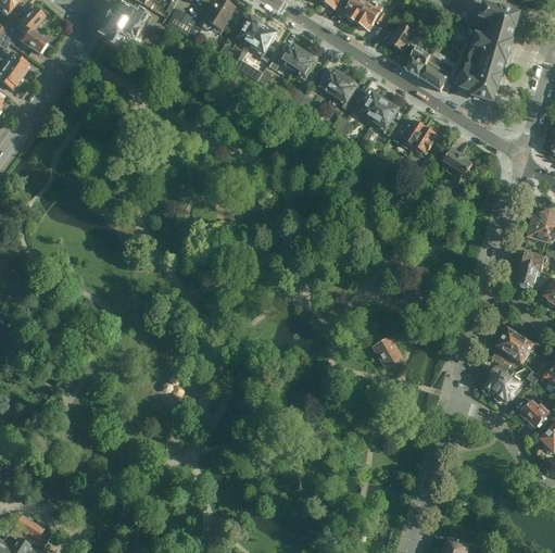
[(0,0),(0,8),(8,15),(21,0),(0,0)]
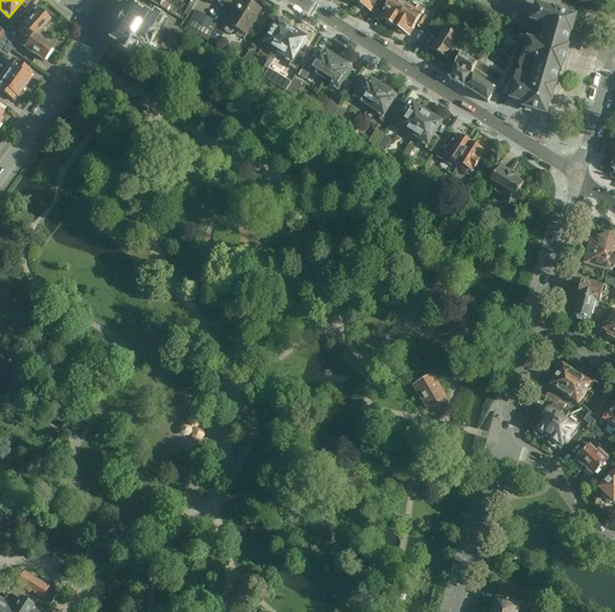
[(152,0),(169,10),(171,4),(165,0),(152,0)]
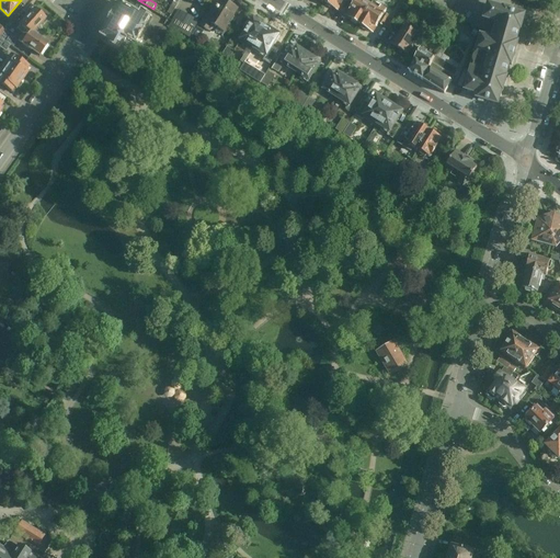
[(206,12),(200,23),(208,27),(212,30),(215,31),(216,30),(218,25),(226,30),(231,21),(231,18),(239,7),(227,0),(223,0),(213,15),(206,12)]
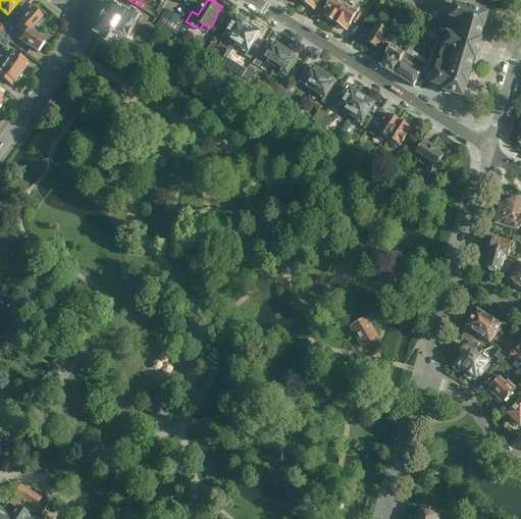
[(303,0),(305,1),(304,2),(308,4),(309,4),(316,8),(320,2),(319,2),(320,0),(303,0)]
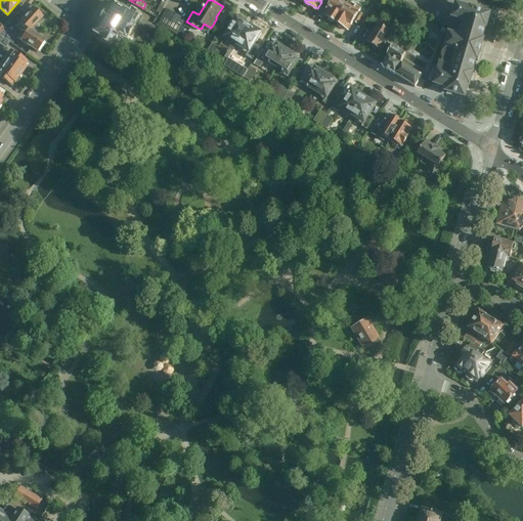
[(337,20),(349,0),(332,0),(329,6),(328,6),(323,12),(331,16),(331,18),(334,20),(335,19),(337,20)]
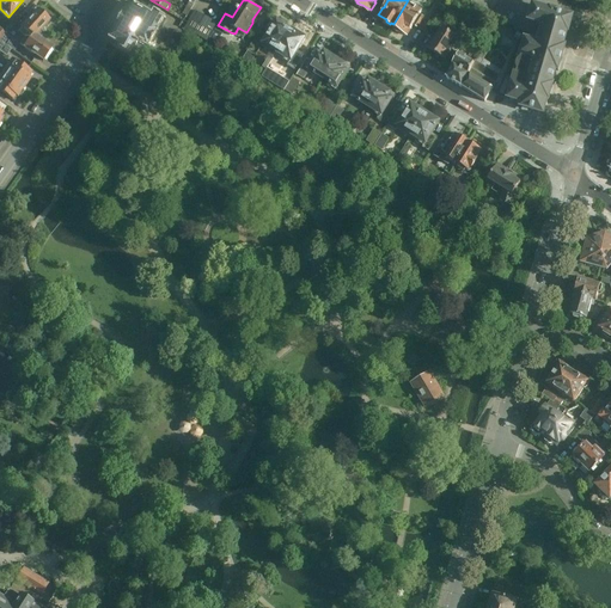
[(408,0),(393,24),(395,24),(395,26),(398,29),(401,29),(408,34),(413,26),(411,25),(414,22),(419,25),(426,14),(421,11),(423,8),(410,0),(408,0)]
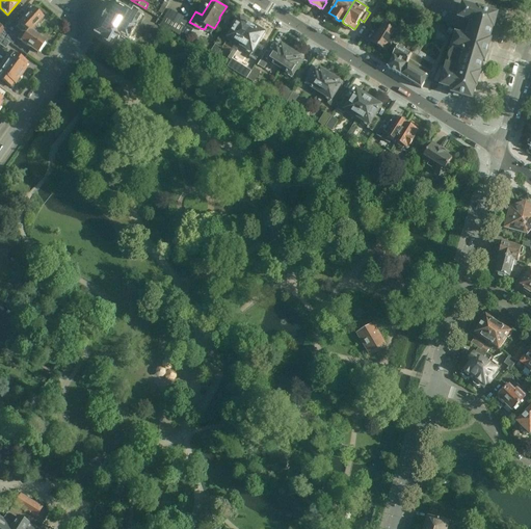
[(97,37),(114,47),(115,46),(117,48),(118,48),(120,48),(121,48),(123,48),(125,48),(126,47),(127,47),(128,45),(129,45),(130,42),(133,36),(136,36),(137,33),(136,30),(139,26),(138,25),(144,15),(136,9),(134,12),(114,1),(97,33),(99,34),(97,37)]
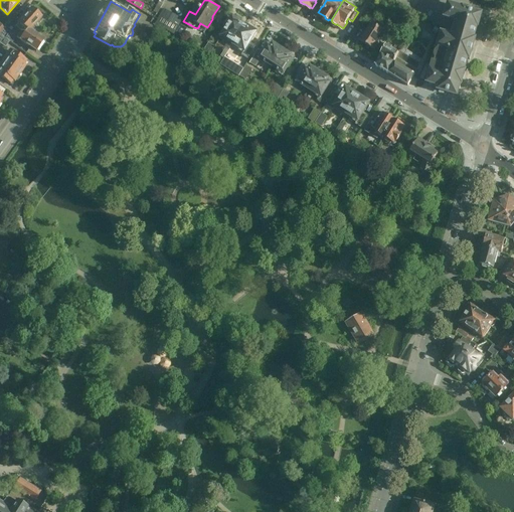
[(439,88),(440,89),(458,94),(462,81),(466,68),(465,68),(469,57),(470,57),(472,52),(473,52),(475,42),(476,37),(475,36),(478,24),(479,24),(482,12),(469,8),(469,7),(463,5),(463,6),(450,2),(446,16),(457,19),(453,34),(443,31),(439,44),(440,44),(439,47),(438,48),(437,49),(436,50),(436,51),(435,52),(435,54),(436,55),(436,56),(435,59),(427,80),(441,84),(439,88)]
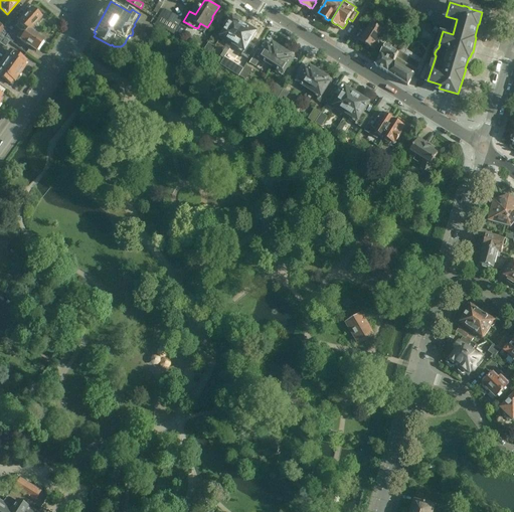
[(21,30),(32,28),(34,28),(34,24),(42,16),(32,7),(16,25),(21,30)]
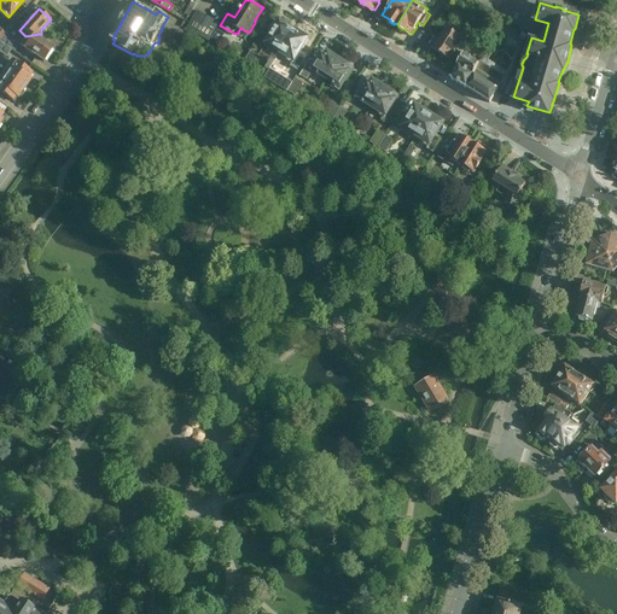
[(279,52),(295,28),(280,18),(266,44),(279,52)]
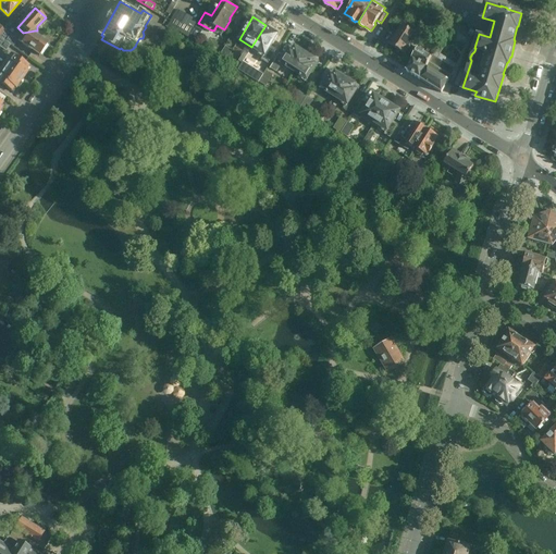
[(5,28),(9,32),(15,23),(12,21),(5,28)]
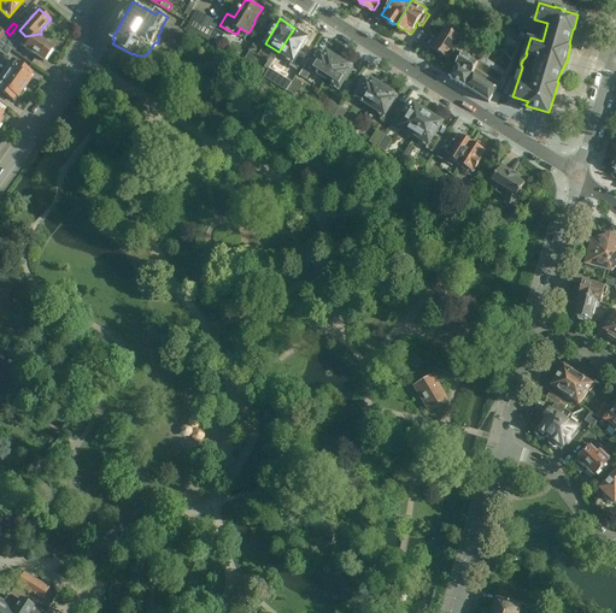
[(440,52),(441,53),(441,52),(450,57),(462,36),(455,31),(455,30),(453,30),(445,25),(433,46),(440,51),(440,52)]
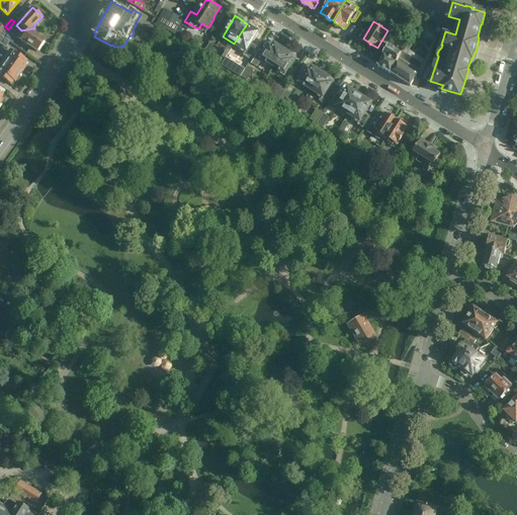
[(247,23),(234,44),(246,51),(244,54),(250,57),(257,45),(252,41),(259,30),(247,23)]
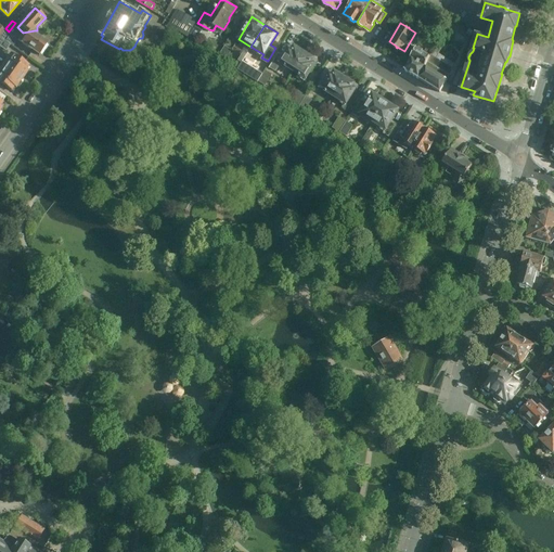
[(0,34),(11,43),(15,37),(9,31),(5,28),(0,34)]
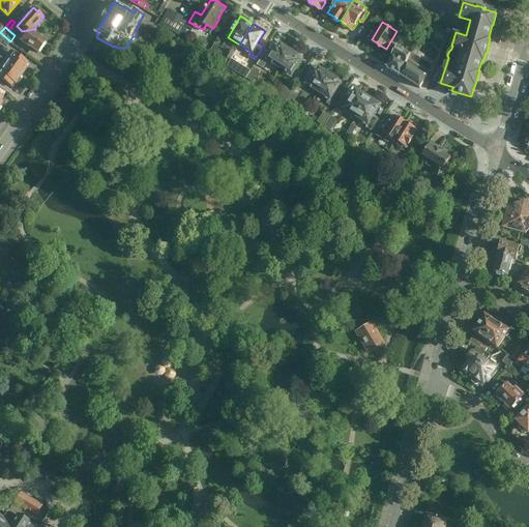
[(33,29),(22,31),(18,37),(37,51),(46,39),(36,33),(35,29),(33,29)]
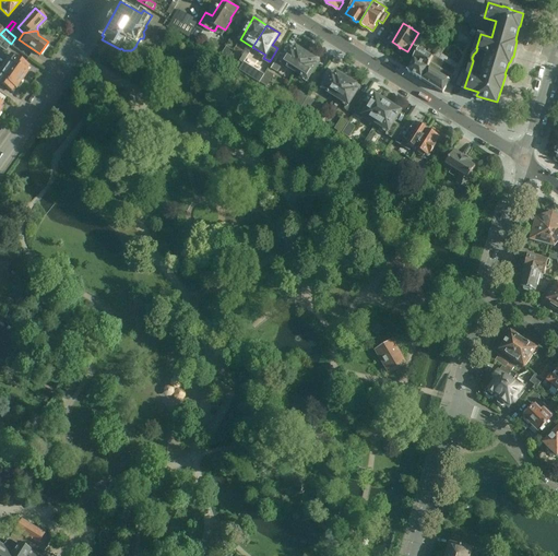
[(11,44),(0,34),(0,43),(7,48),(11,44)]
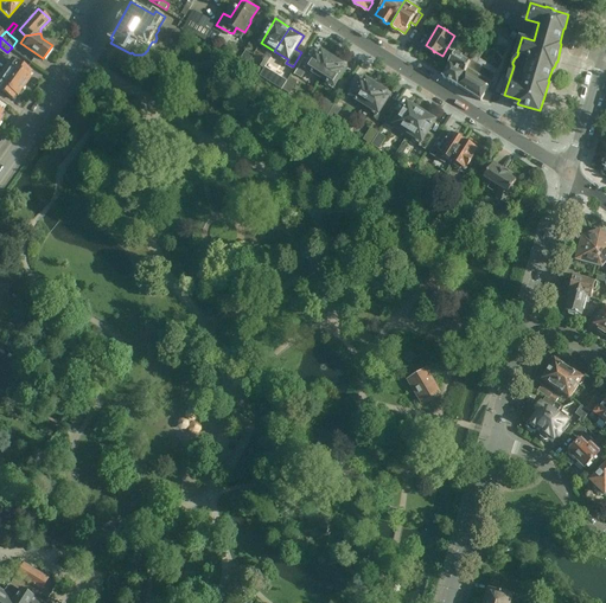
[(247,47),(241,57),(249,62),(255,52),(247,47)]
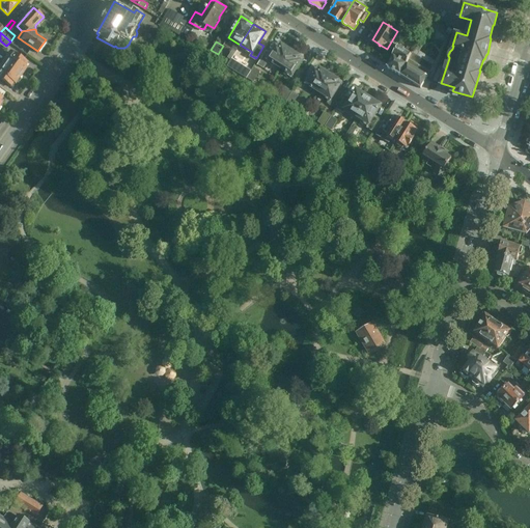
[(267,49),(257,63),(258,63),(265,66),(269,60),(274,63),(275,62),(281,65),(291,49),(290,48),(289,46),(285,44),(283,44),(282,44),(280,47),(277,45),(273,53),(267,49)]
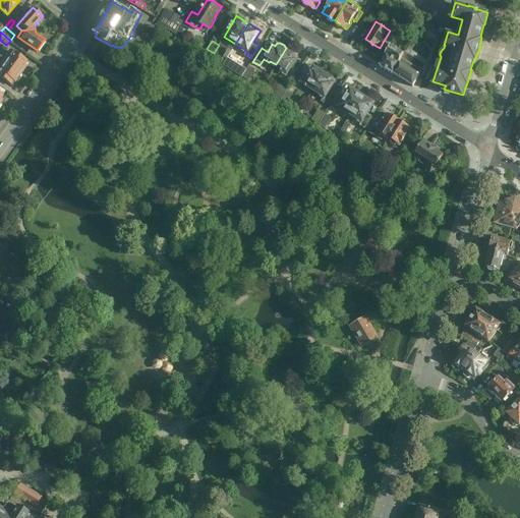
[(387,54),(382,62),(381,64),(393,72),(400,61),(399,61),(405,49),(398,45),(397,47),(392,44),(386,53),(387,54)]
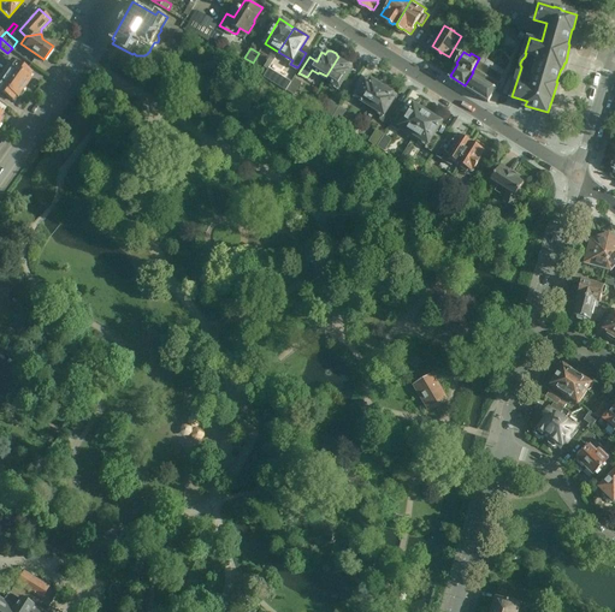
[(271,55),(264,67),(267,70),(276,58),(271,55)]
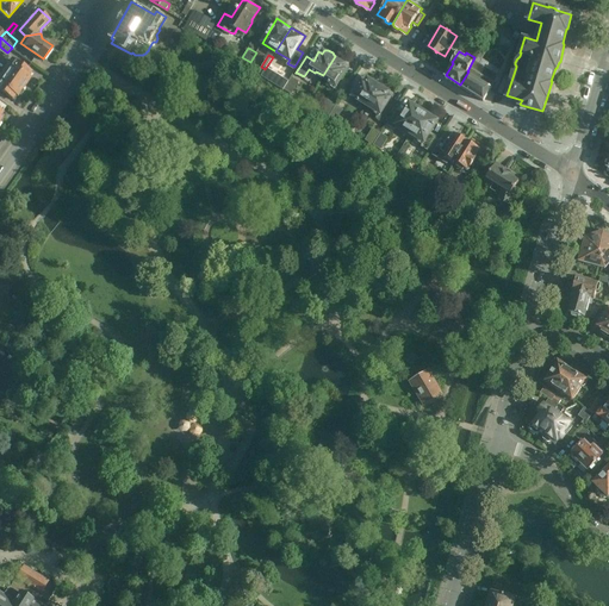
[(335,56),(323,75),(330,80),(329,82),(335,87),(347,69),(343,67),(346,63),(343,62),(343,60),(339,57),(336,57),(335,56)]
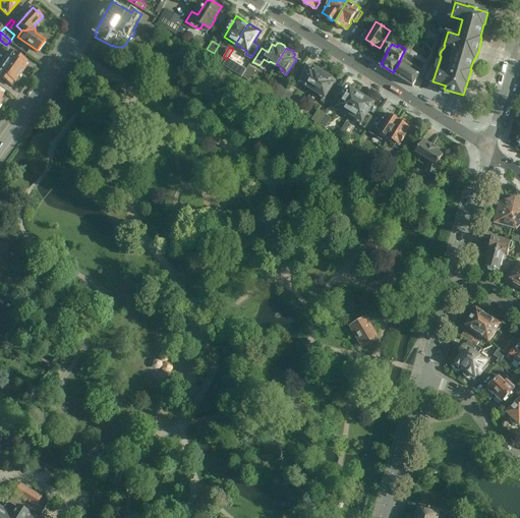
[(2,60),(20,73),(29,62),(10,49),(2,60)]
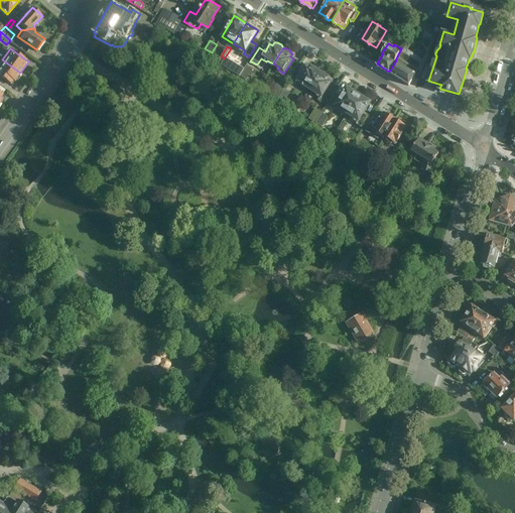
[(232,56),(235,51),(231,48),(224,58),(227,59),(229,55),(232,56)]
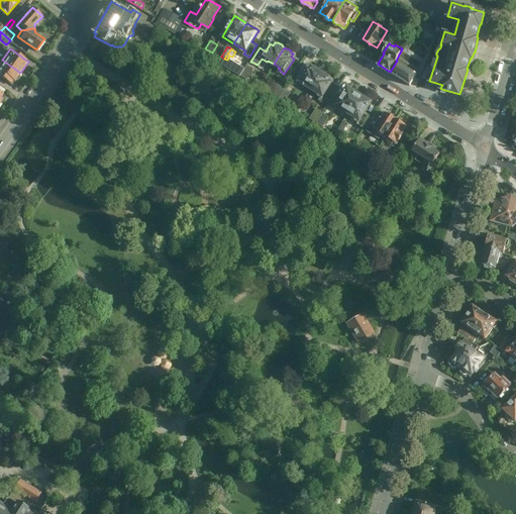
[(390,72),(410,84),(417,73),(423,62),(402,48),(396,61),(397,61),(390,72)]
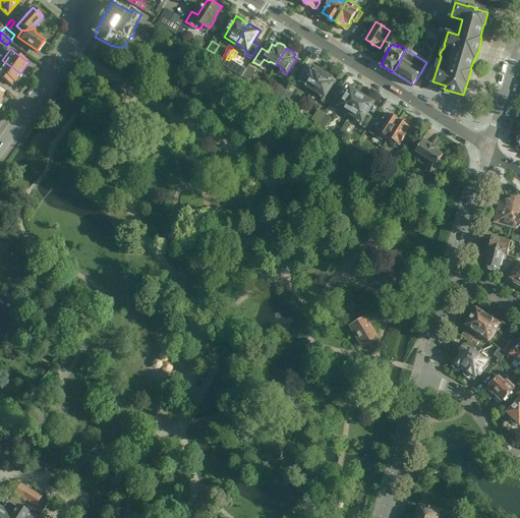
[(20,73),(2,60),(0,63),(0,75),(12,84),(20,73)]
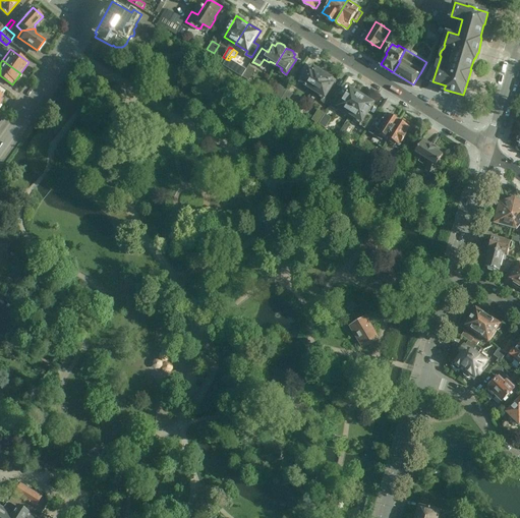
[(244,74),(249,77),(255,68),(250,65),(244,74)]
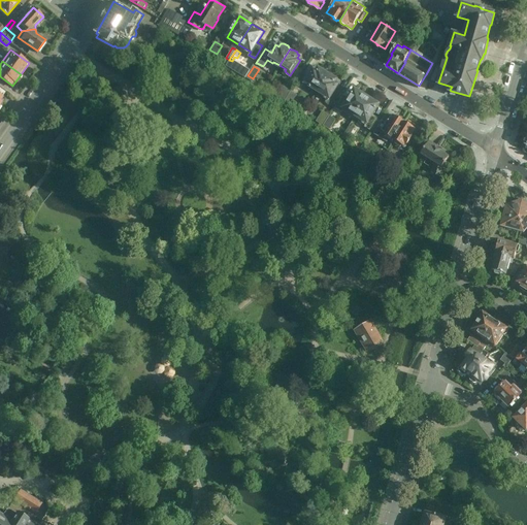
[(318,90),(328,72),(327,72),(326,70),(322,67),(321,68),(319,67),(318,69),(314,68),(304,84),(310,88),(311,86),(318,90)]
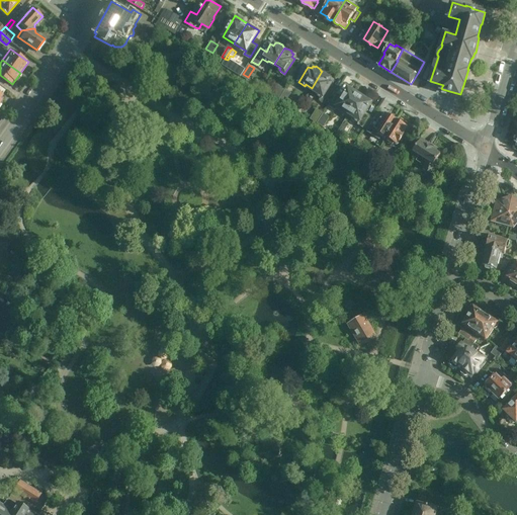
[(322,71),(312,88),(318,91),(317,93),(321,96),(320,98),(321,99),(332,81),(329,80),(331,77),(329,76),(329,74),(325,72),(324,72),(322,71)]
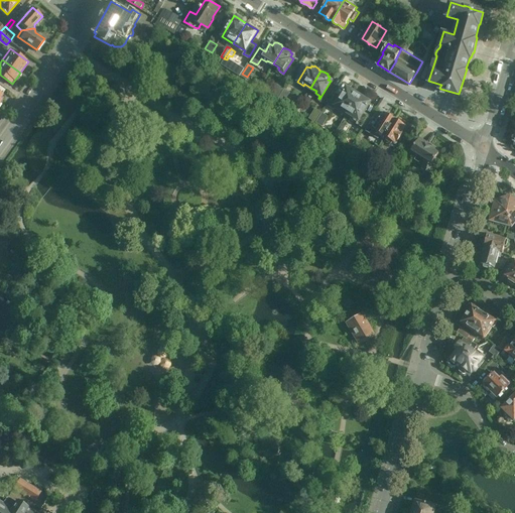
[(278,82),(272,93),(278,97),(285,87),(278,82)]
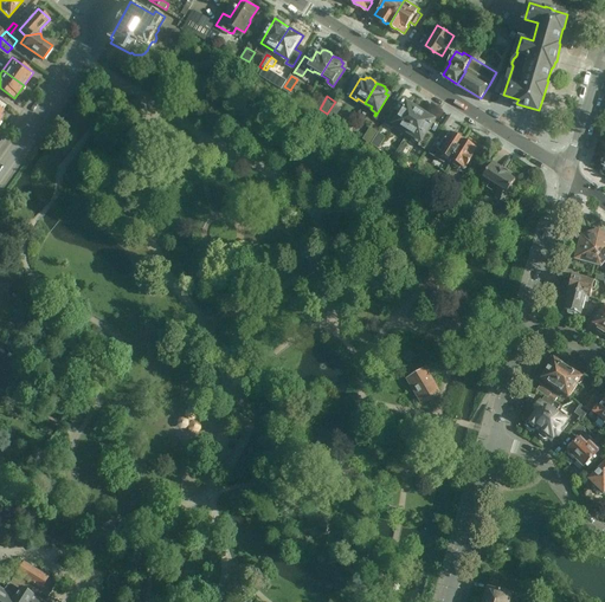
[(396,108),(386,123),(392,127),(394,122),(409,131),(422,110),(407,101),(401,111),(396,108)]
